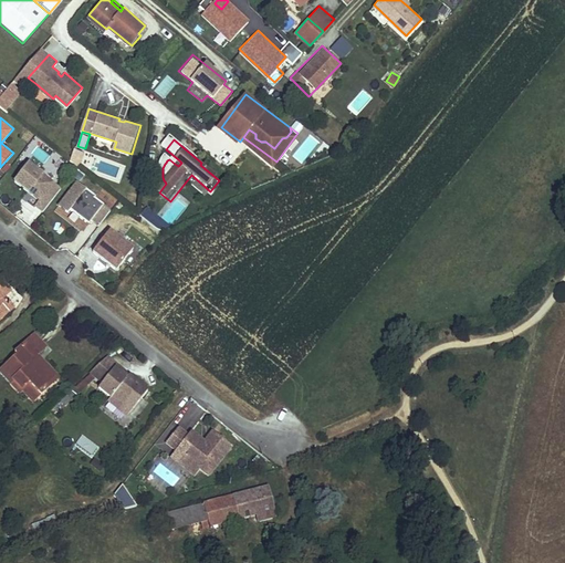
[(75,152),(72,164),(81,171),(85,156),(75,152)]
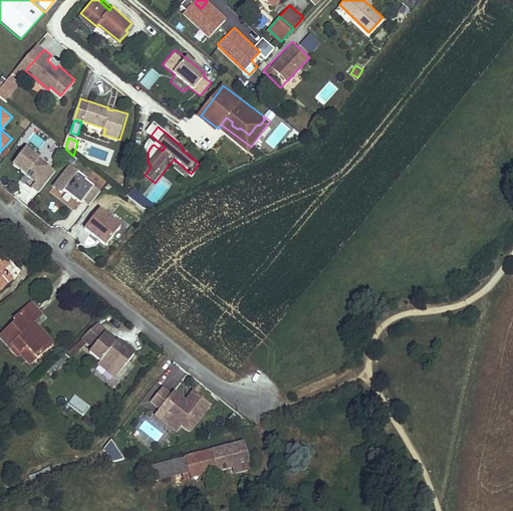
[(41,192),(56,166),(23,146),(12,165),(35,179),(31,186),(41,192)]
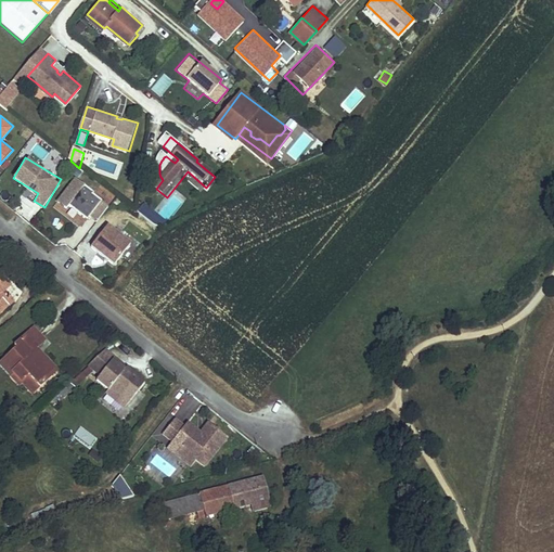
[(94,223),(111,203),(75,175),(53,202),(74,219),(79,213),(94,223)]
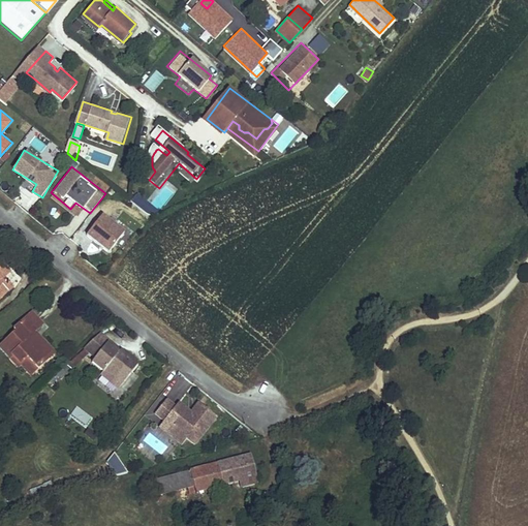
[(133,196),(148,216),(156,211),(142,190),(133,196)]
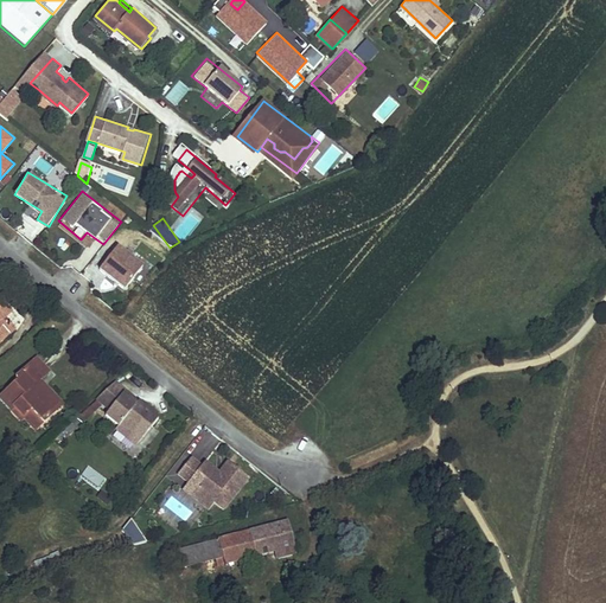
[(102,252),(109,257),(100,270),(127,289),(146,262),(112,238),(102,252)]
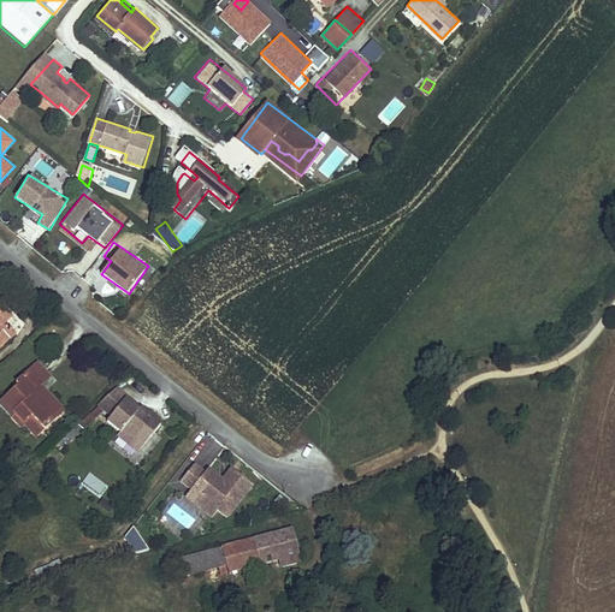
[(0,307),(0,346),(17,332),(12,326),(10,328),(4,322),(13,314),(4,303),(0,307)]
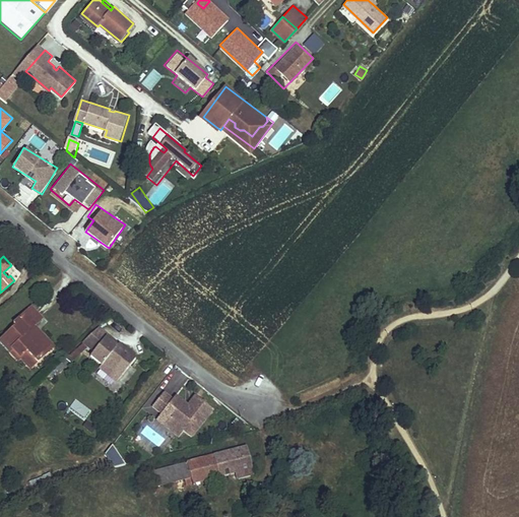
[(43,316),(33,305),(14,321),(16,323),(1,338),(10,348),(13,346),(20,353),(26,348),(38,361),(50,348),(44,342),(48,338),(41,330),(37,333),(30,327),(35,324),(43,316)]
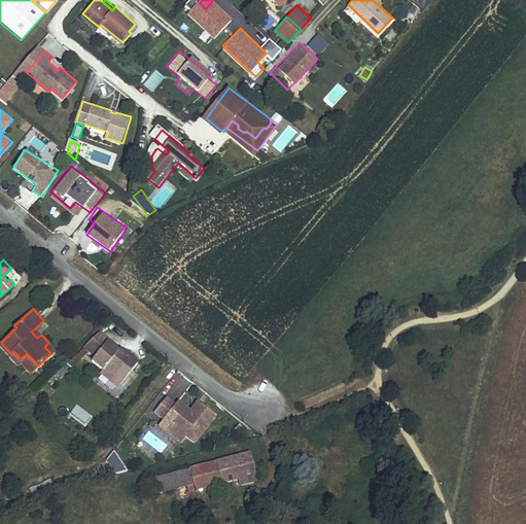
[(41,335),(35,328),(31,332),(37,338),(41,335)]
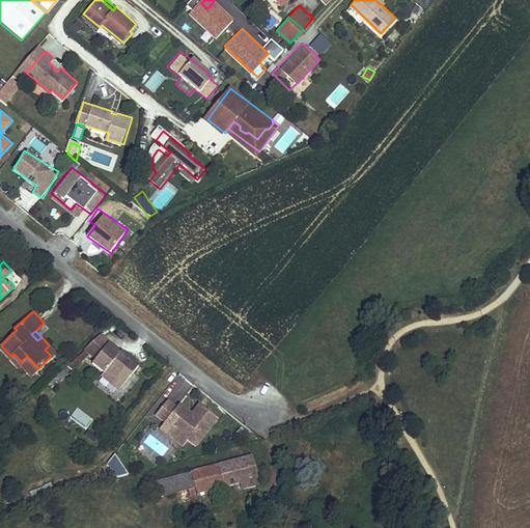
[(140,363),(115,344),(102,361),(126,381),(140,363)]
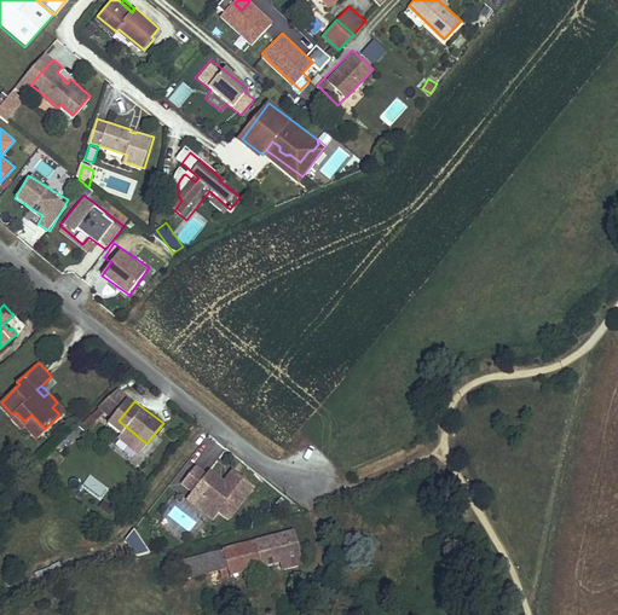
[(64,410),(57,402),(52,407),(59,415),(64,410)]
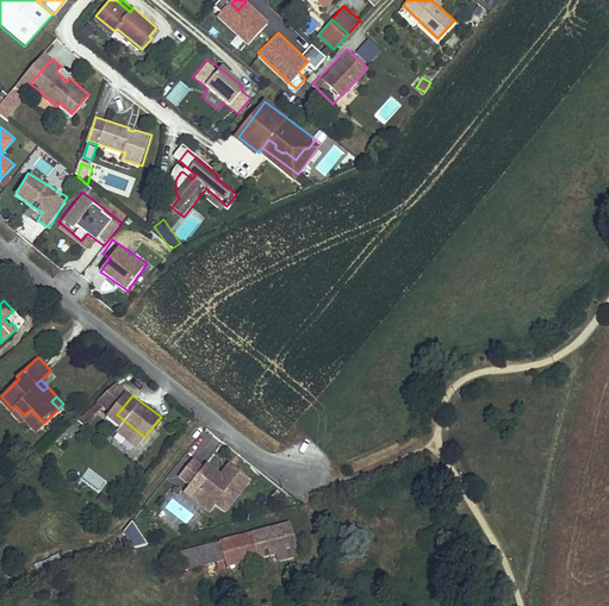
[(104,406),(99,400),(67,429),(72,435),(104,406)]
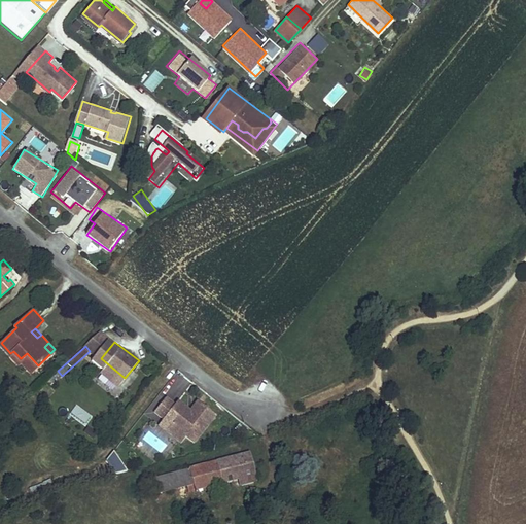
[(21,358),(13,351),(10,353),(18,361),(21,358)]
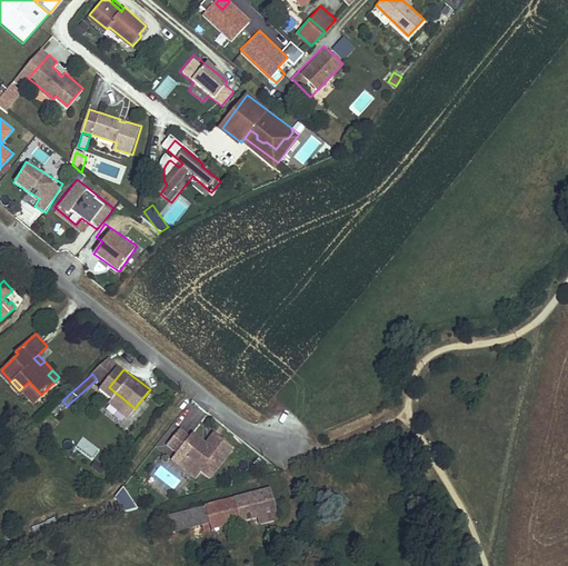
[(41,395),(29,381),(22,387),(35,400),(41,395)]
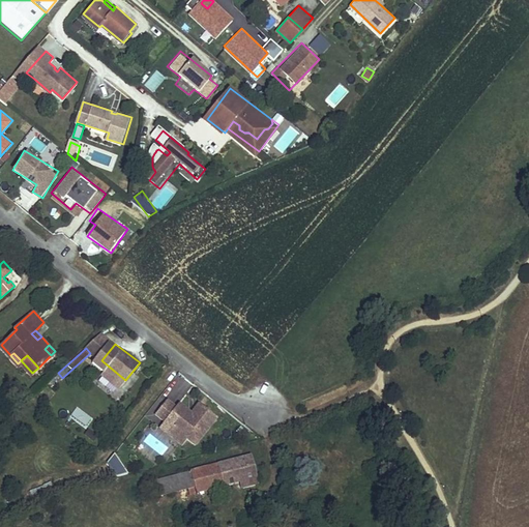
[(124,392),(101,374),(93,385),(116,404),(124,392)]
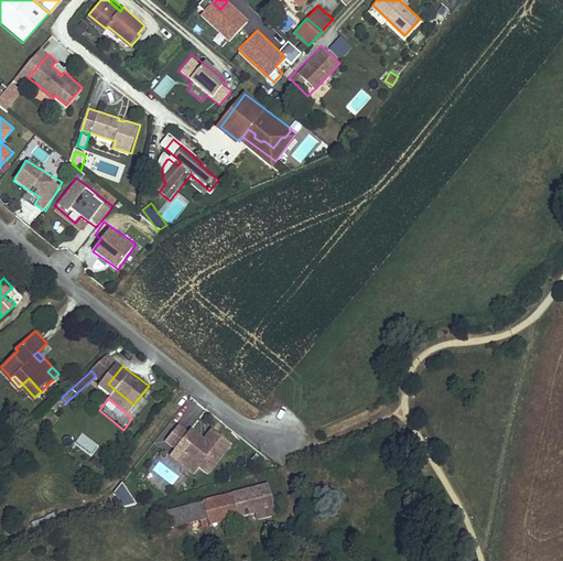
[(197,467),(206,475),(231,443),(210,427),(201,438),(179,420),(163,439),(173,448),(168,454),(193,474),(197,467)]
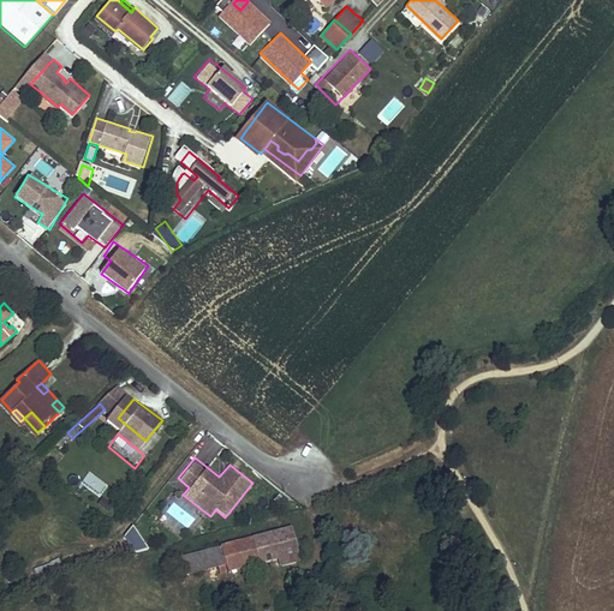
[(132,552),(145,547),(137,525),(124,529),(132,552)]
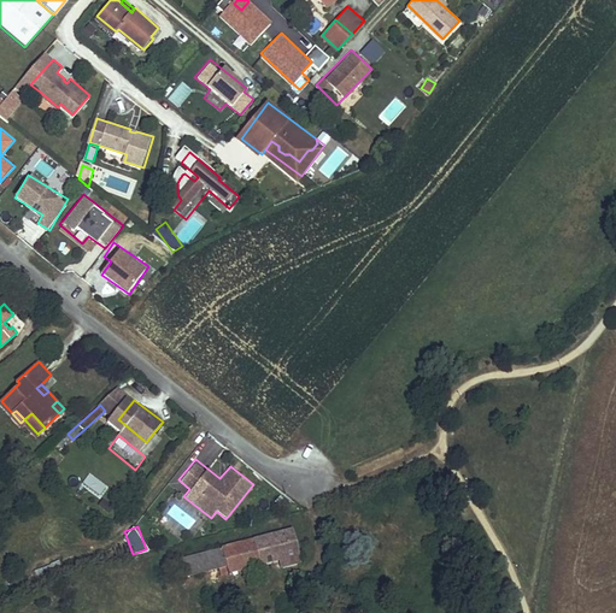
[(300,560),(292,529),(246,541),(252,565),(286,556),(287,564),(300,560)]
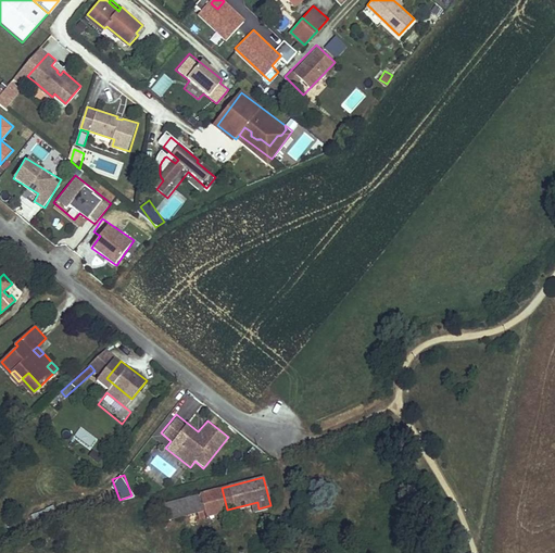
[(227,510),(222,488),(200,493),(205,515),(227,510)]
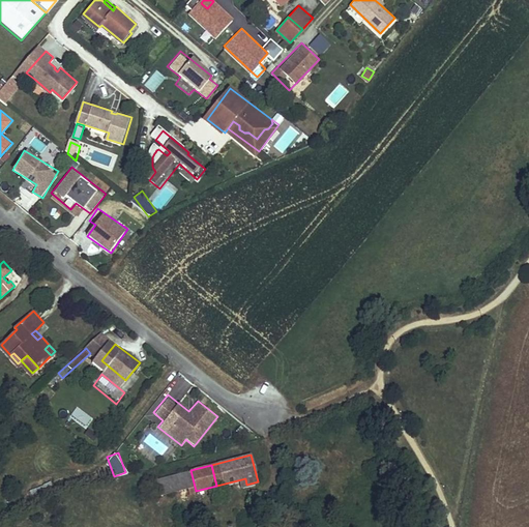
[(190,470),(151,479),(155,496),(188,487),(189,492),(196,491),(190,470)]
